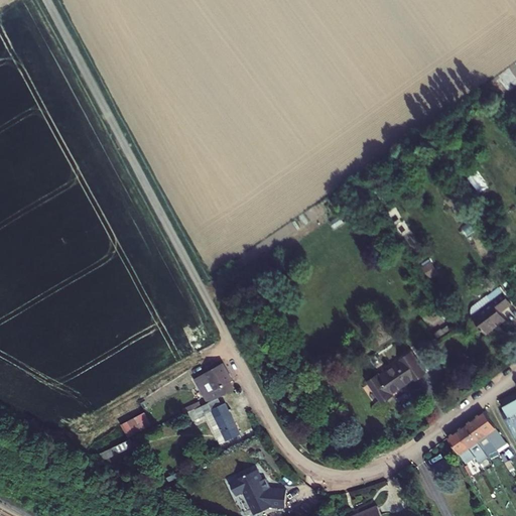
[(318,203),(287,224),(298,239),(330,218),(318,203)]
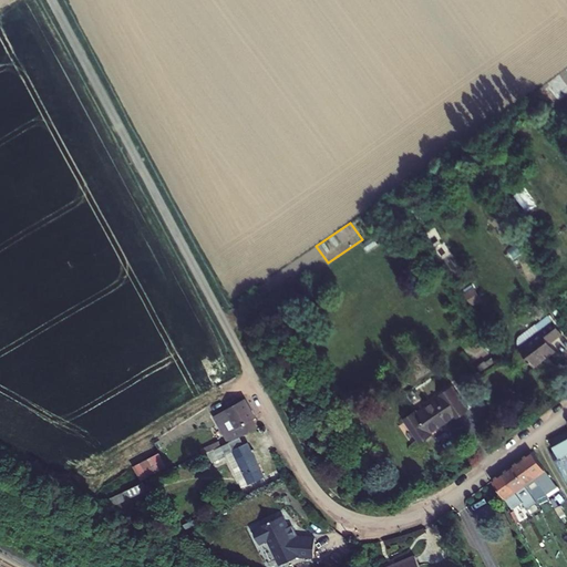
[(482,300),(473,288),(464,295),(472,306),(482,300)]
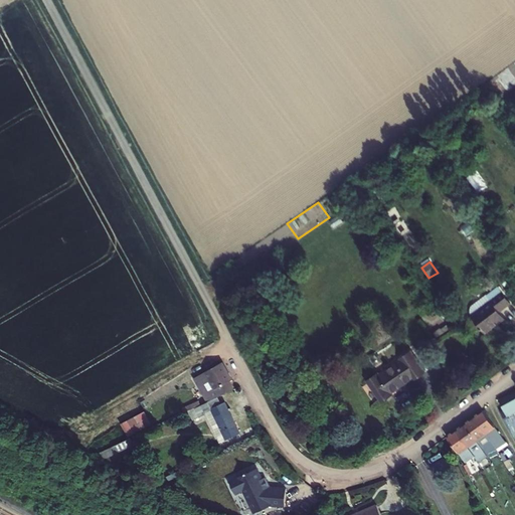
[(498,287),(487,296),(486,295),(471,306),(470,311),(471,316),(484,333),(504,318),(499,312),(510,303),(498,287)]
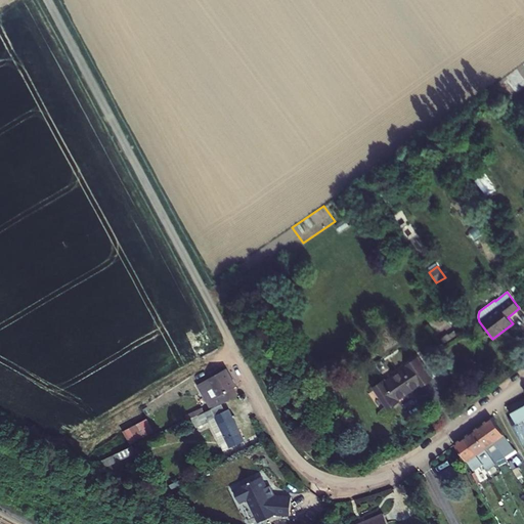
[(388,409),(399,402),(398,400),(421,385),(422,387),(432,380),(418,358),(406,365),(408,367),(386,383),(385,381),(374,389),(388,409)]
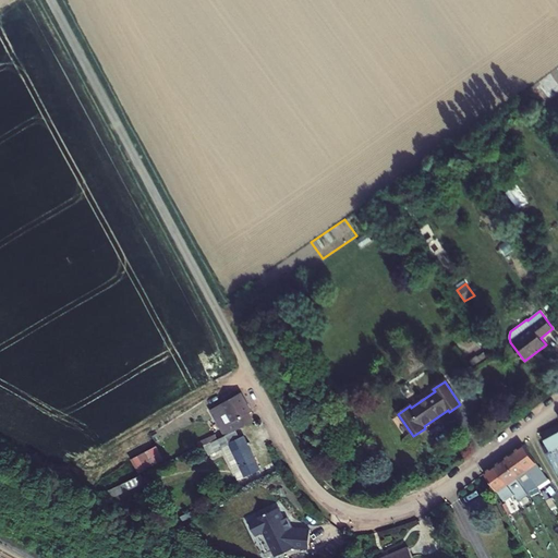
[(210,410),(226,436),(235,431),(252,423),(249,413),(252,412),(242,393),(210,410)]
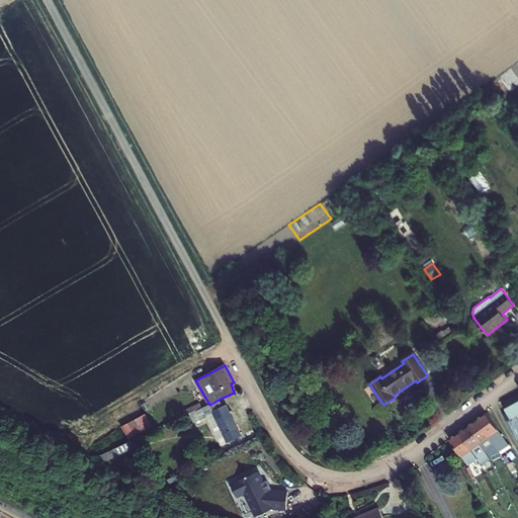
[(517,395),(502,404),(510,419),(515,416),(517,414),(517,395)]
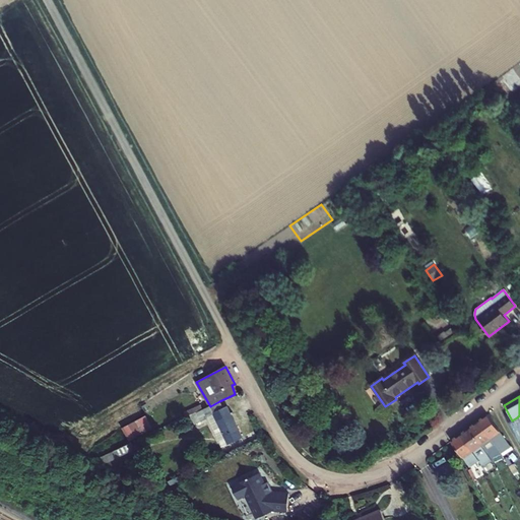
[(210,406),(190,415),(195,425),(208,418),(222,447),(242,437),(228,406),(222,408),(219,401),(210,406)]
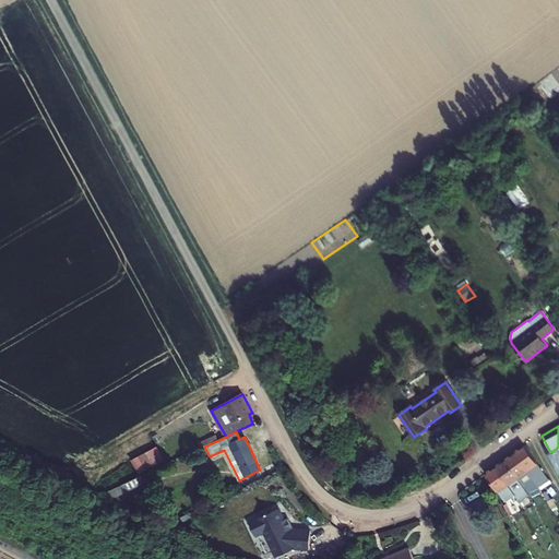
[(533,480),(540,490),(551,483),(524,445),(514,453),(533,480)]
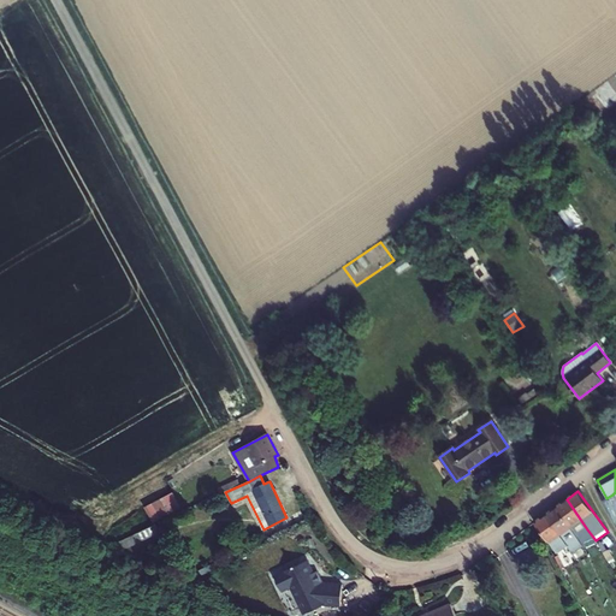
[(175,493),(144,504),(150,521),(181,510),(175,493)]
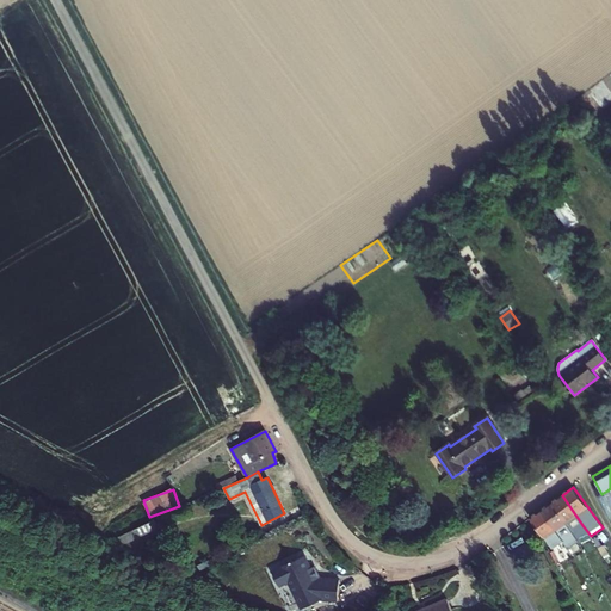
[(582,525),(562,495),(551,503),(573,532),(582,525)]
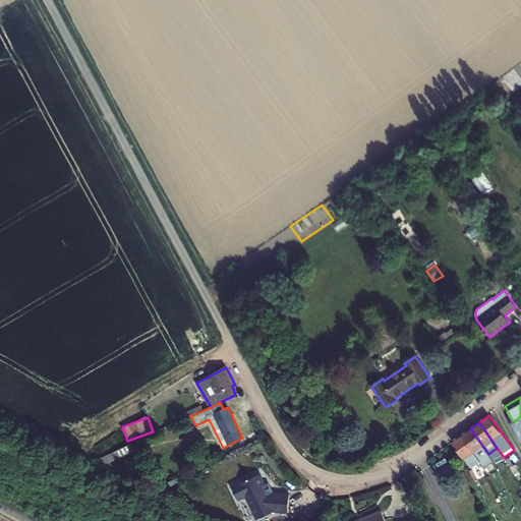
[(488,454),(470,428),(461,436),(479,461),(483,468),(493,462),(488,454)]
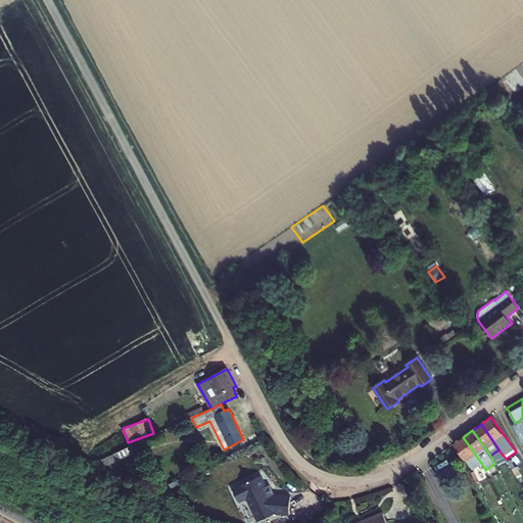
[(481,463),(463,437),(454,443),(473,470),(481,463)]
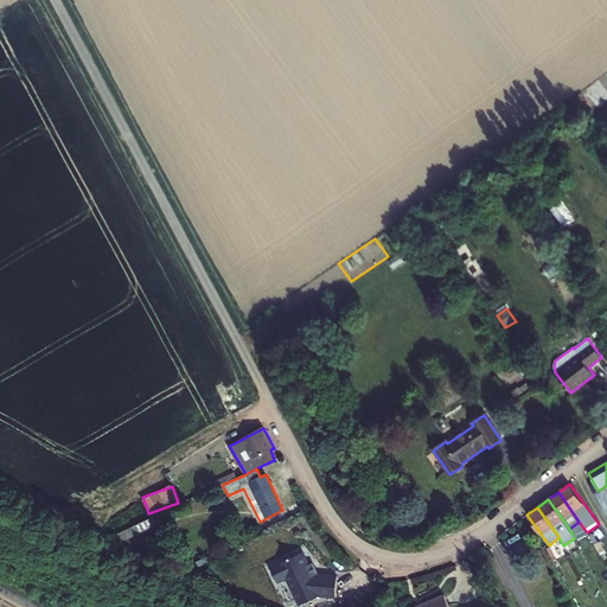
[(153,517),(119,534),(129,538),(133,537),(157,525),(153,517)]
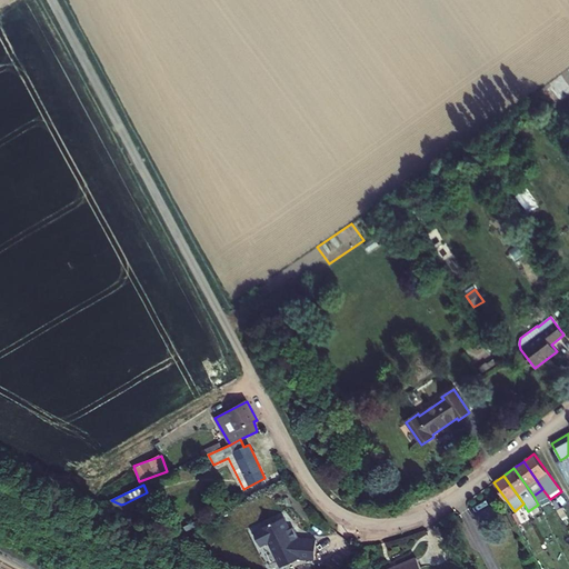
[(270,542),(282,568),(302,558),(306,558),(316,559),(317,540),(299,539),(293,528),(290,529),(285,518),(255,532),(261,546),(270,542)]
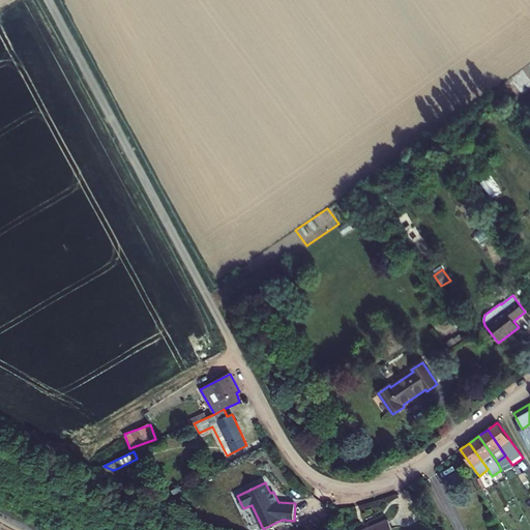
[(392,529),(388,520),(363,529),(392,529)]
